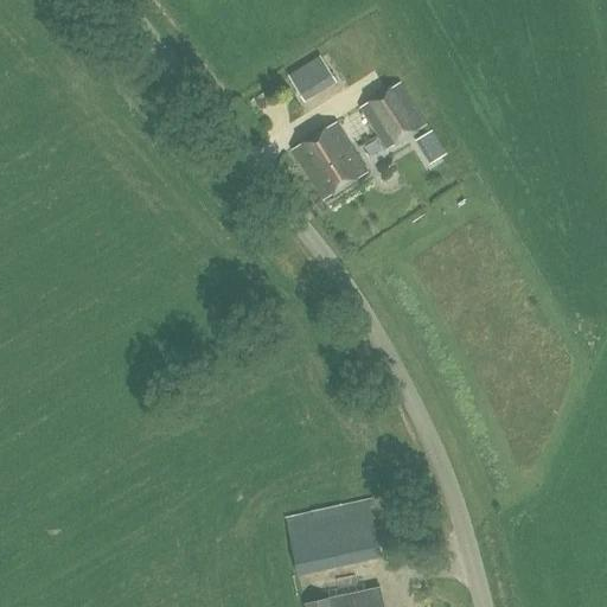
[(319,57),(289,75),(300,93),(330,75),(319,57)]
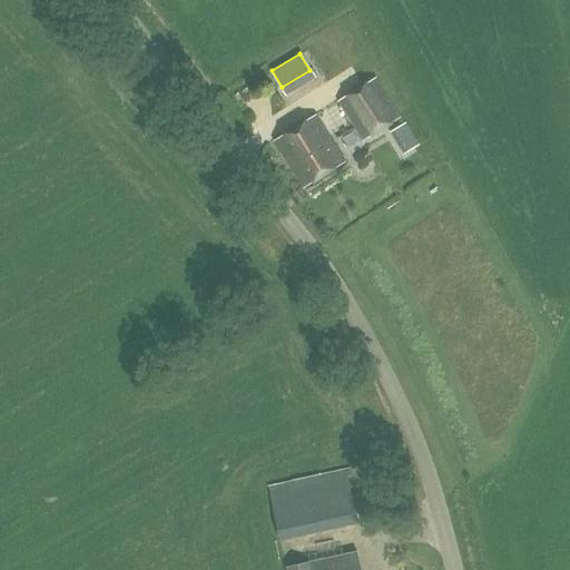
[(340,75),(324,84),(332,97),(347,87),(340,75)]
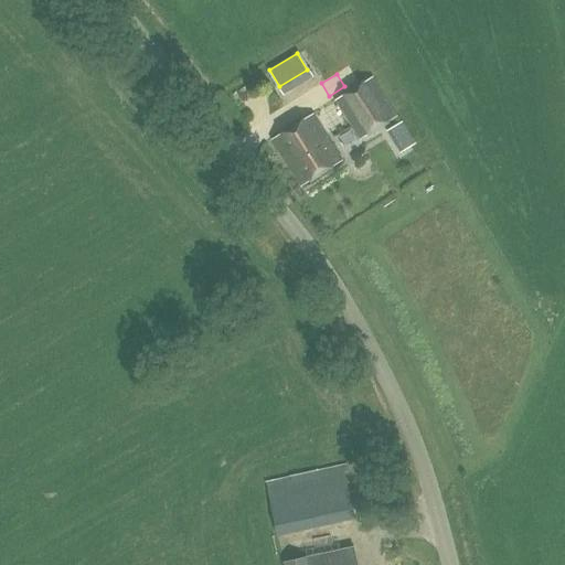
[(397,118),(372,78),(336,102),(361,141),(397,118)]
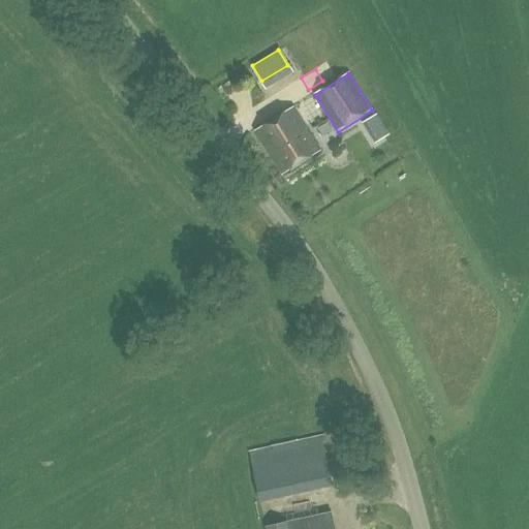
[(281,174),(320,150),(294,109),(256,133),(281,174)]
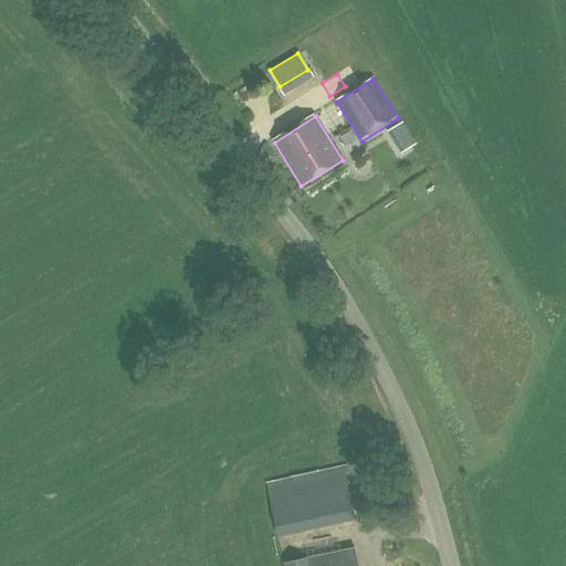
[(386,459),(381,448),(375,451),(379,462),(386,459)]
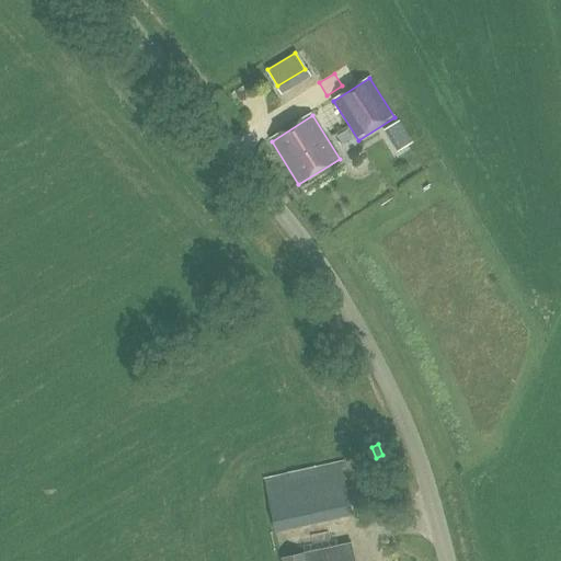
[(265,479),(277,533),(354,515),(343,467),(347,466),(345,460),(265,479)]
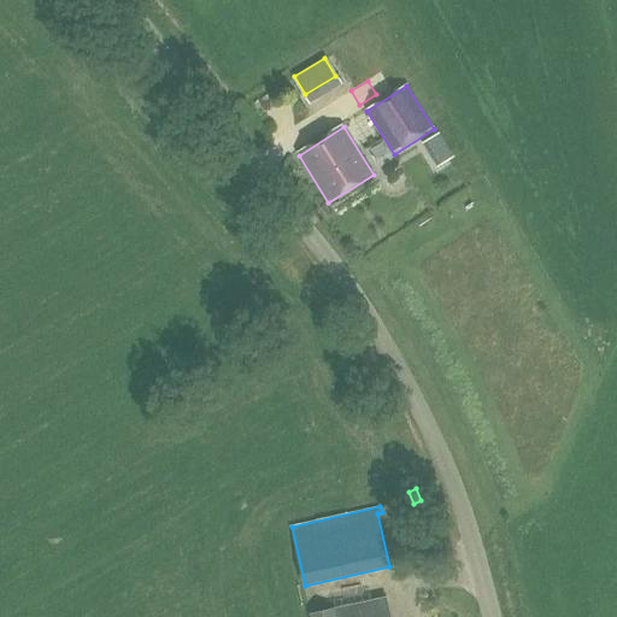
[(392,616),(388,597),(310,613),(310,616),(392,616)]
